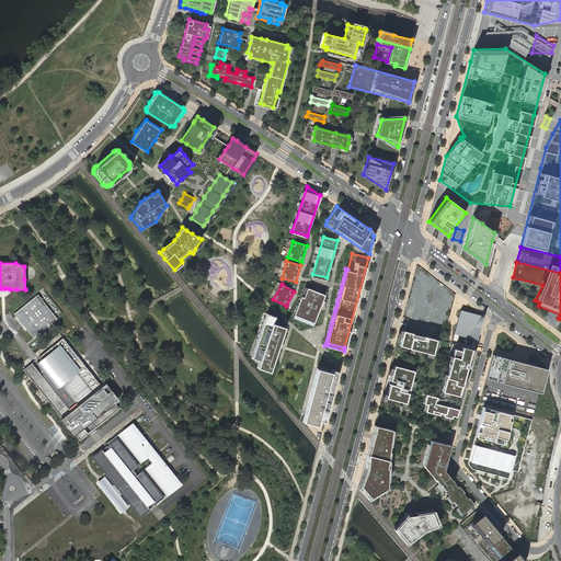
[(313,322),(324,295),(307,287),(300,304),(298,304),(294,315),(313,322)]
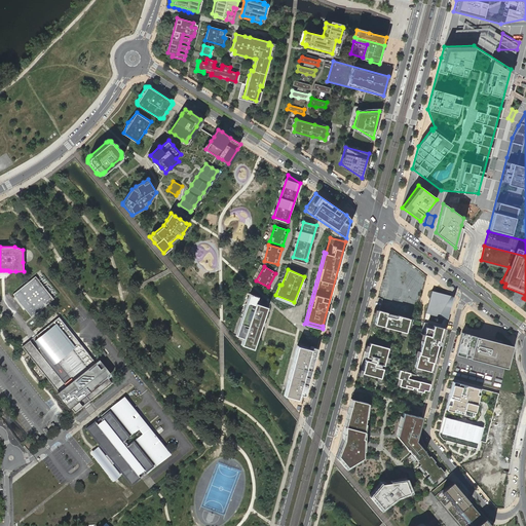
[(277,273),(275,273),(268,287),(269,288),(277,273)]
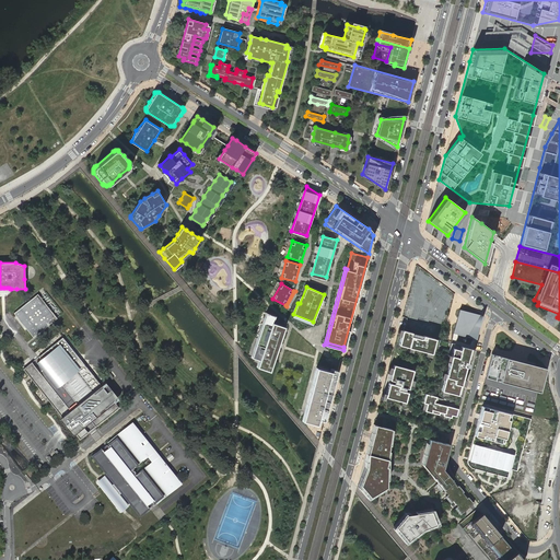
[(38,294),(14,313),(33,337),(57,318),(38,294)]
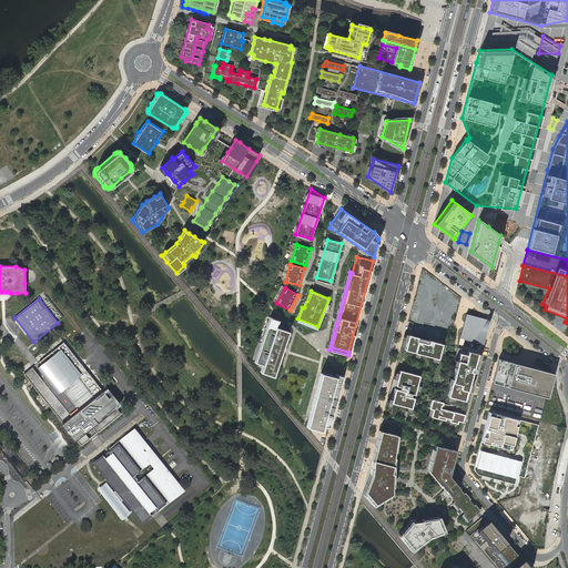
[(459,338),(462,338),(467,317),(489,323),(489,320),(466,314),(459,338)]
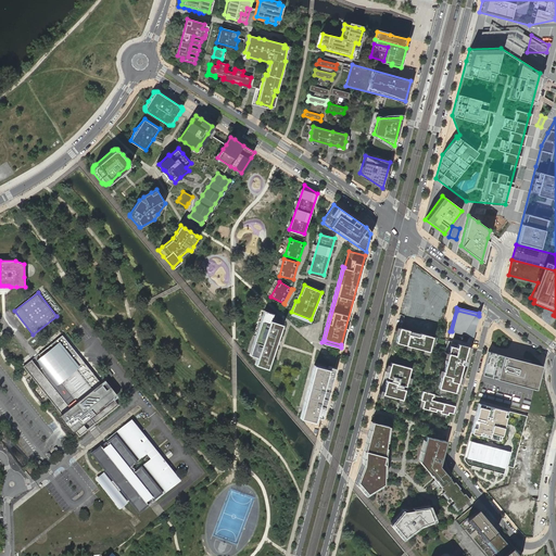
[(265,311),(250,355),(257,357),(255,364),(268,368),(281,328),(279,327),(280,324),(270,320),(273,314),(265,311)]
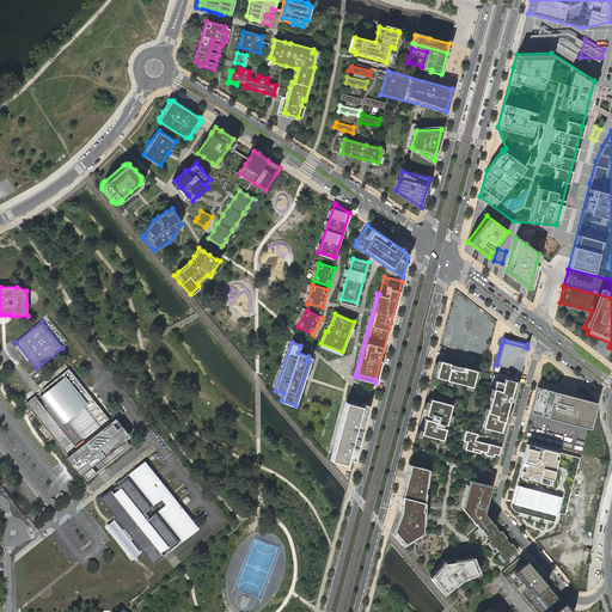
[(503,342),(497,365),(521,371),(527,348),(503,342)]
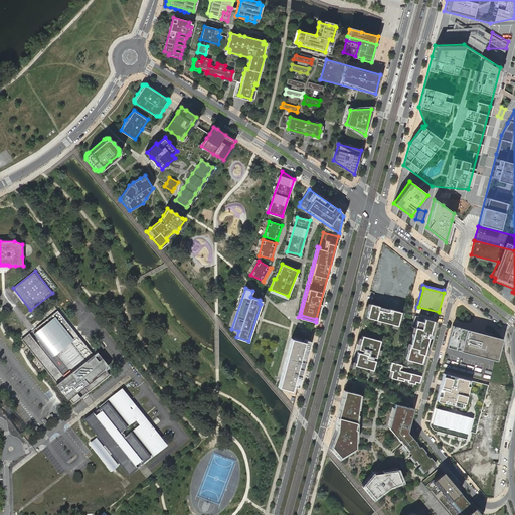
[(287,298),(288,296),(270,289),(269,291),(287,298)]
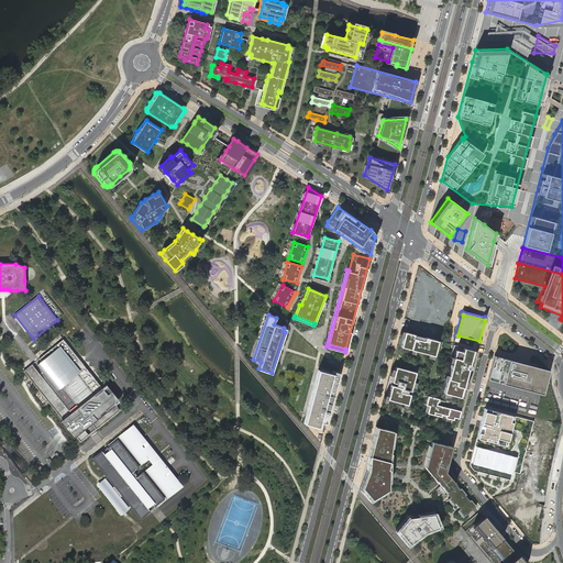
[(445,342),(401,331),(384,397),(407,403),(411,384),(438,392),(433,410),(443,412),(443,410),(448,411),(446,414),(454,416),(455,414),(460,415),(476,351),(445,342)]
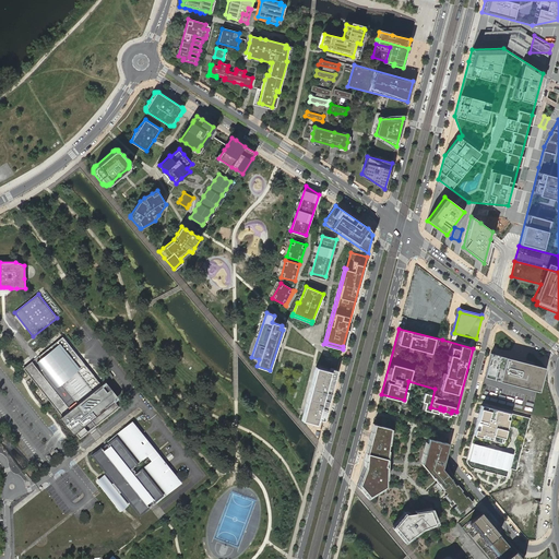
[(64,339),(62,336),(39,356),(43,359),(39,363),(40,365),(36,368),(32,361),(23,368),(26,371),(27,371),(51,402),(50,403),(80,439),(88,432),(83,426),(91,419),(95,426),(119,407),(114,401),(102,385),(73,349),(72,351),(63,340),(64,339)]
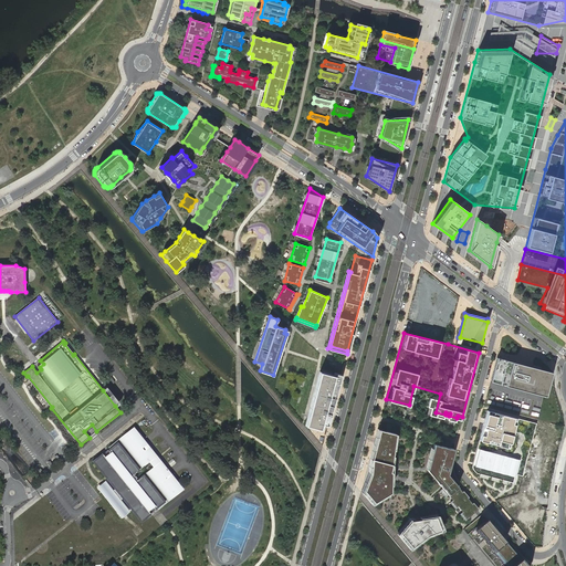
[(65,343),(64,344),(73,355),(74,354),(65,343)]
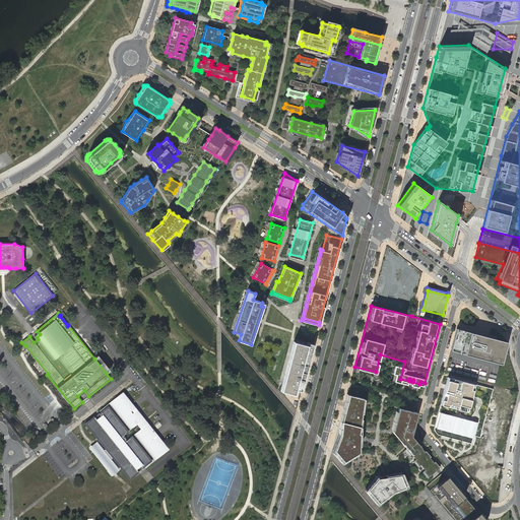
[(506,341),(456,329),(451,350),(500,363),(506,341)]
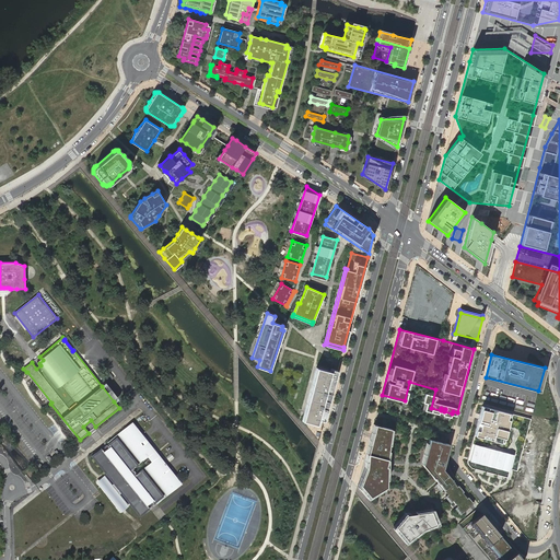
[(324,420),(337,373),(316,368),(302,420),(316,424),(317,419),(324,420)]
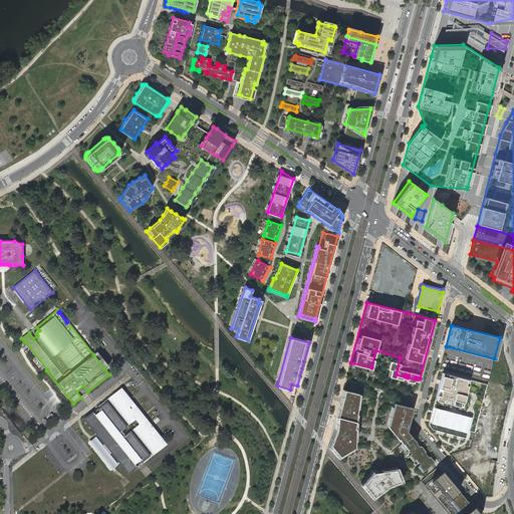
[(47,369),(25,341),(24,341),(27,346),(46,370),(47,369)]
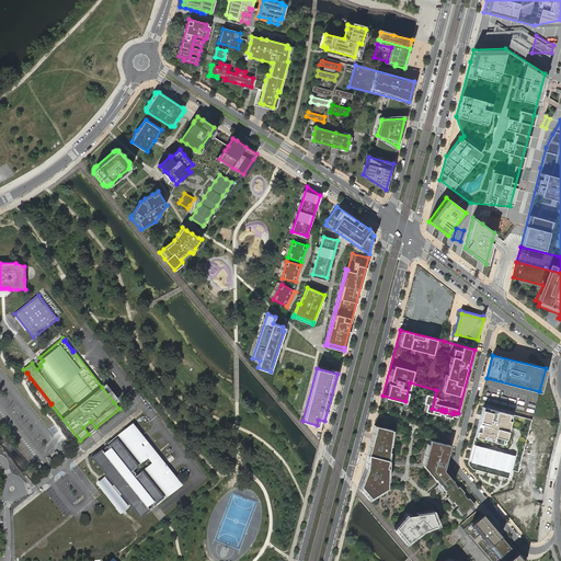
[(106,385),(102,387),(114,402),(117,399),(106,385)]
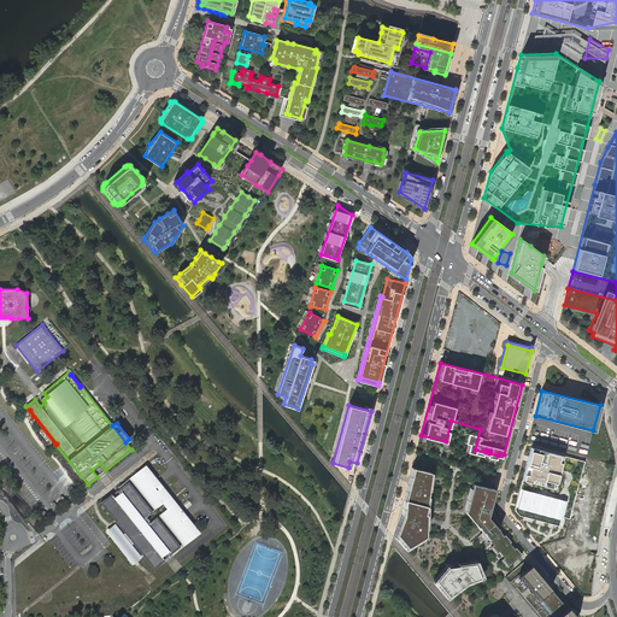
[(560,444),(562,434),(542,433),(542,441),(560,444)]
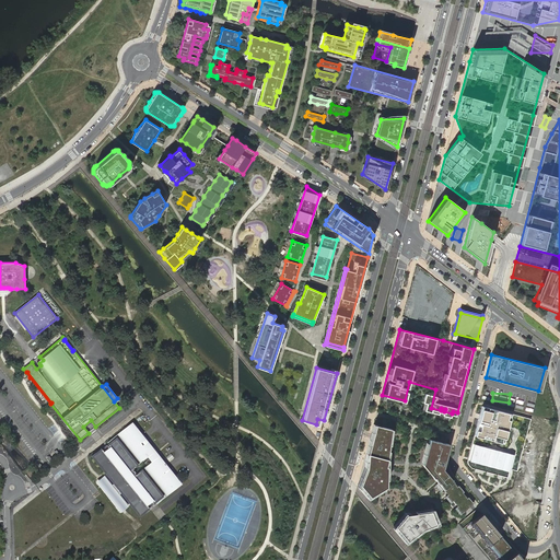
[(528,420),(482,408),(467,463),(470,467),(506,477),(510,468),(515,469),(528,420)]
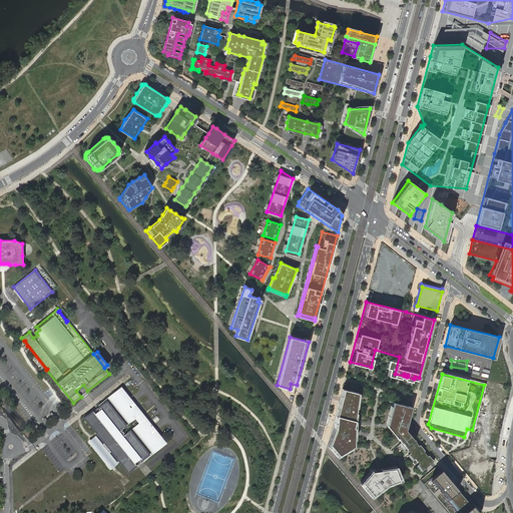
[(328,441),(338,453),(350,445),(345,437),(346,434),(353,436),(354,418),(358,391),(342,387),(336,413),(334,428),(328,441)]
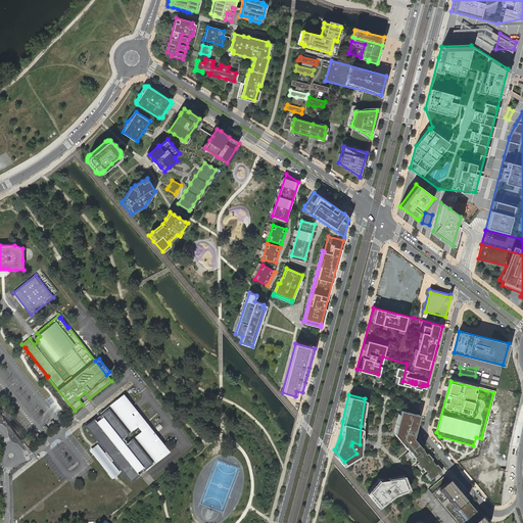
[(132,407),(123,395),(101,413),(103,415),(100,417),(102,419),(98,423),(95,419),(87,426),(100,442),(122,470),(131,480),(139,474),(136,471),(141,467),(143,469),(145,467),(147,469),(169,452),(159,440),(154,434),(156,433),(137,409),(135,411),(132,407)]
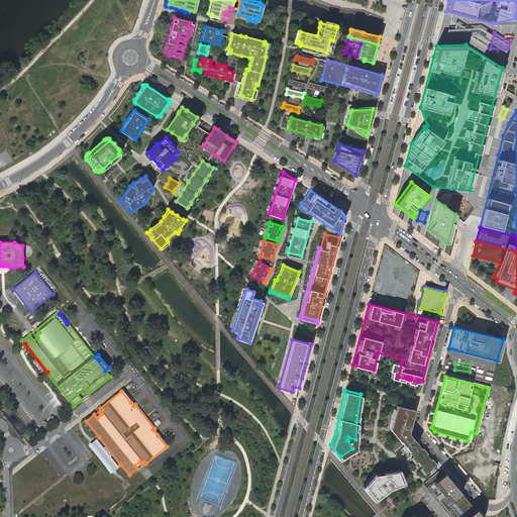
[(414,410),(396,405),(393,419),(392,419),(389,428),(427,473),(436,466),(408,432),(414,410)]
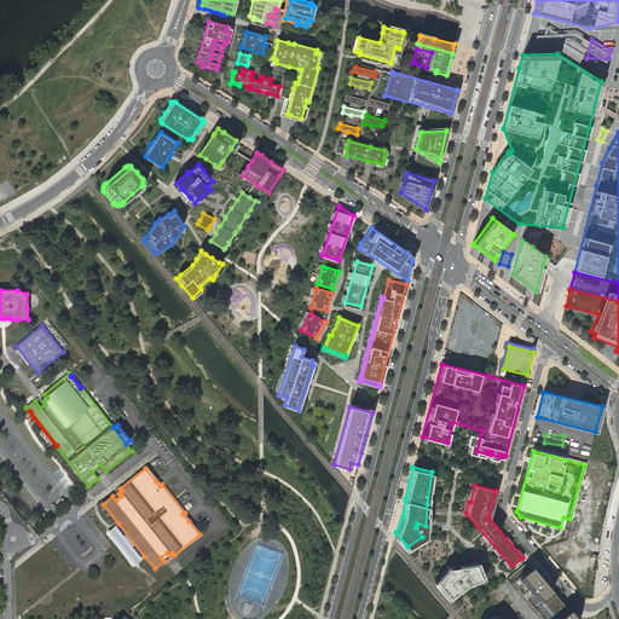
[(427,538),(426,526),(417,524),(416,527),(422,537),(427,538)]
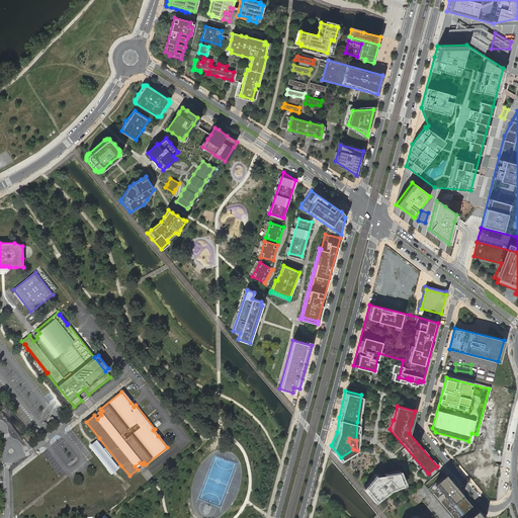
[(341,457),(331,445),(331,450),(339,459),(341,457)]
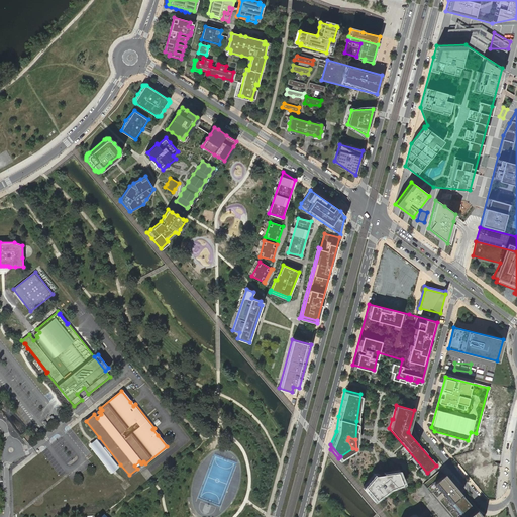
[(111,454),(105,447),(101,449),(108,457),(111,454)]
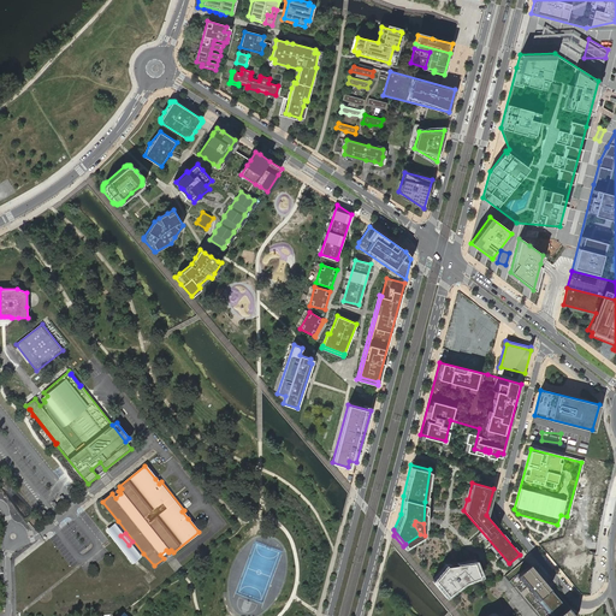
[(526,558),(504,576),(538,615),(572,615),(573,615),(526,558)]
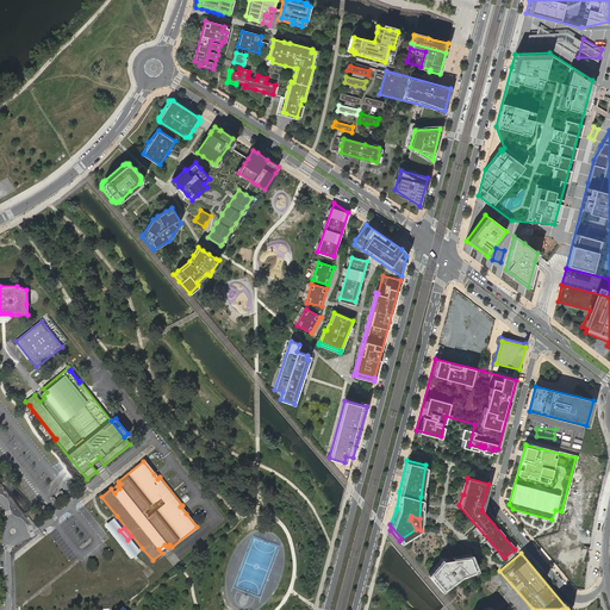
[(430,573),(443,589),(456,579),(460,576),(474,571),(468,555),(453,559),(455,565),(449,570),(442,560),(442,559),(430,573)]
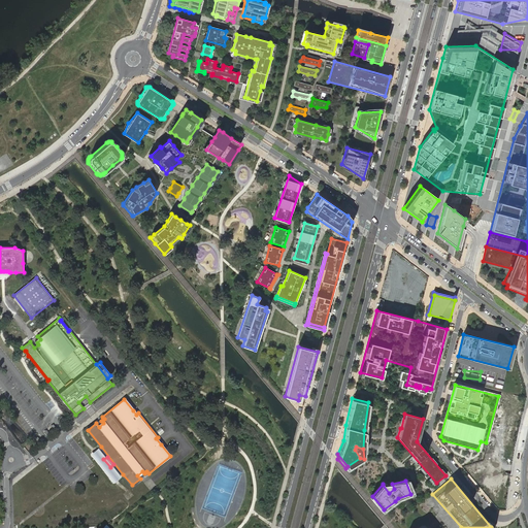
[(394,489),(392,484),(383,485),(389,493),(394,489)]
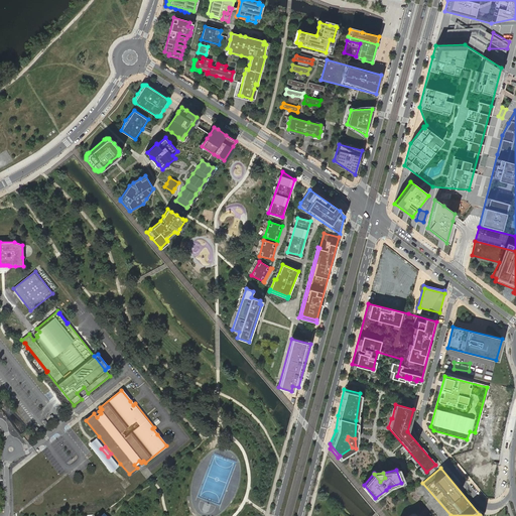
[(375,498),(364,485),(362,487),(373,499),(375,498)]
